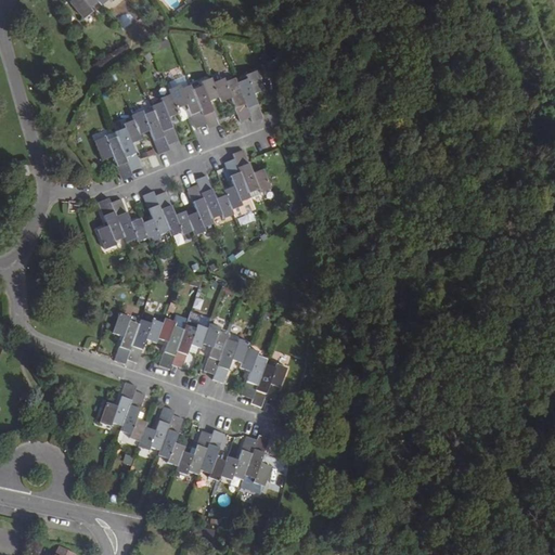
[(71,0),(69,1),(84,16),(91,10),(89,8),(98,0),(97,0),(71,0)]
